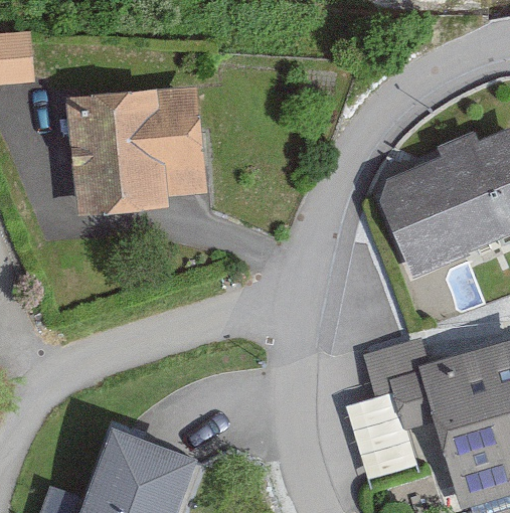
[(30,36),(0,38),(0,86),(34,83),(30,36)]
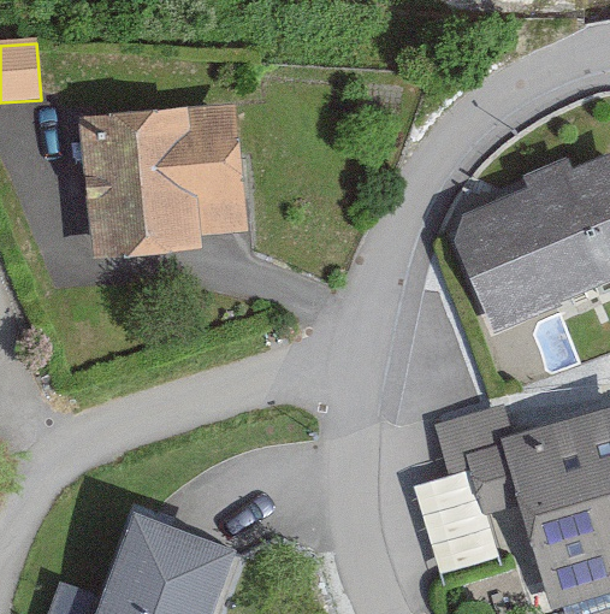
[(247,232),(235,108),(190,113),(189,106),(84,116),(96,253),(201,243),(200,236),(247,232)]
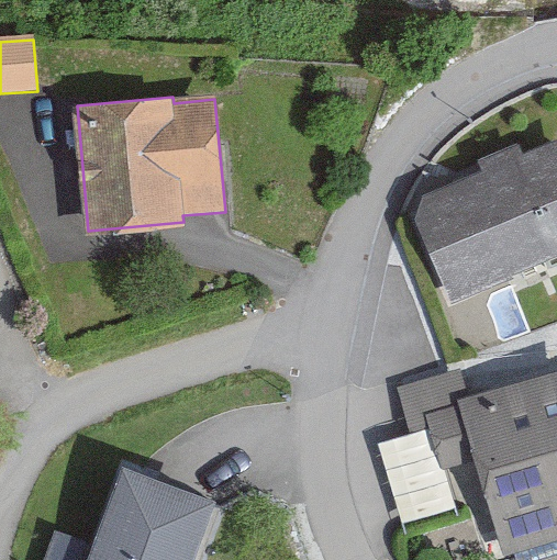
[(424,199),(414,220),(452,304),(556,259),(556,145),(526,157),(521,145),(477,164),(481,175),(424,199)]
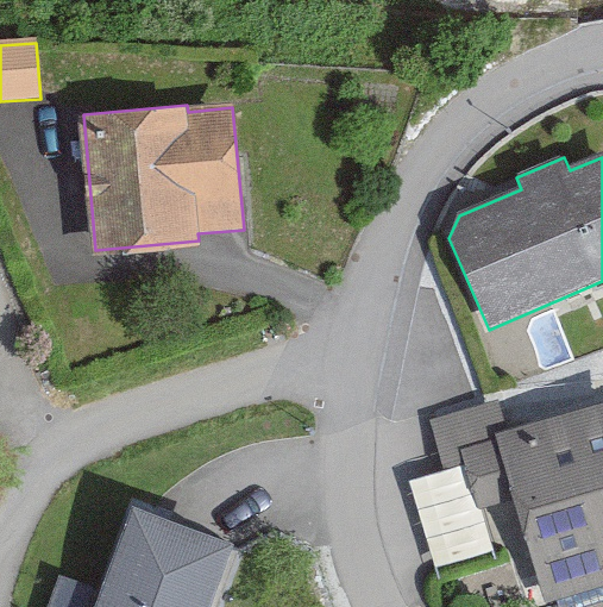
[(602,401),(508,430),(501,404),(434,423),(447,469),(466,463),(481,514),(516,504),(545,606),(602,589),(602,401)]
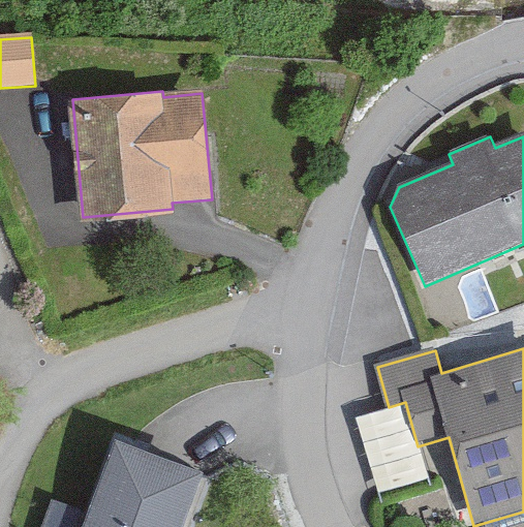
[(177,526),(199,465),(115,434),(87,512),(53,499),(42,526),(177,526)]
